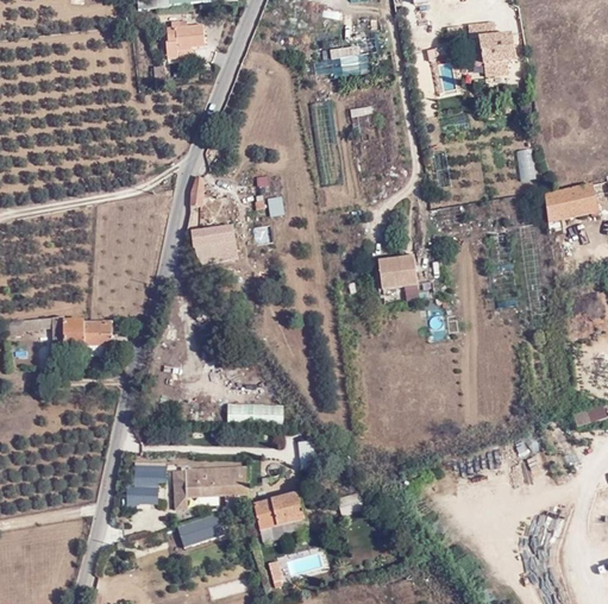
[(480,10),(476,0),(463,2),(464,13),(480,10)]
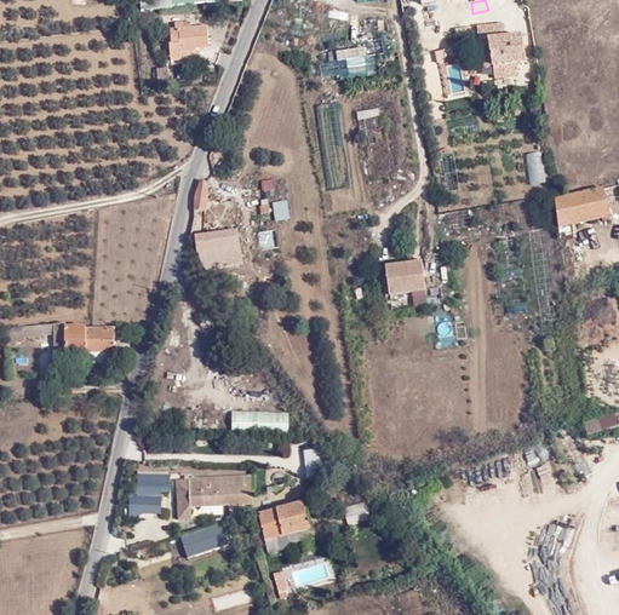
[(485,0),(488,10),(510,6),(509,0),(485,0)]
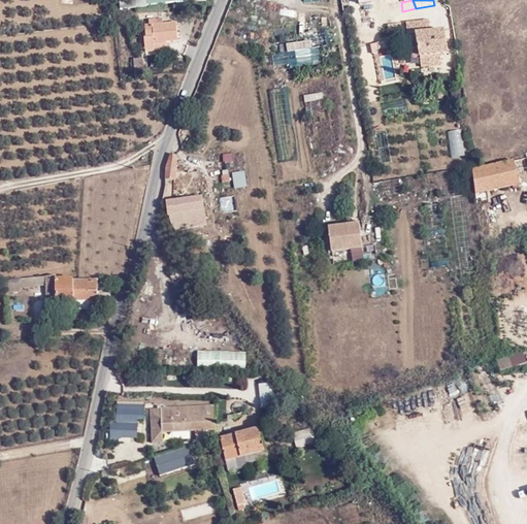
[(414,37),(418,62),(437,60),(436,52),(446,50),(443,28),(425,31),(425,20),(416,21),(416,18),(409,19),(409,22),(406,23),(408,38),(414,37)]
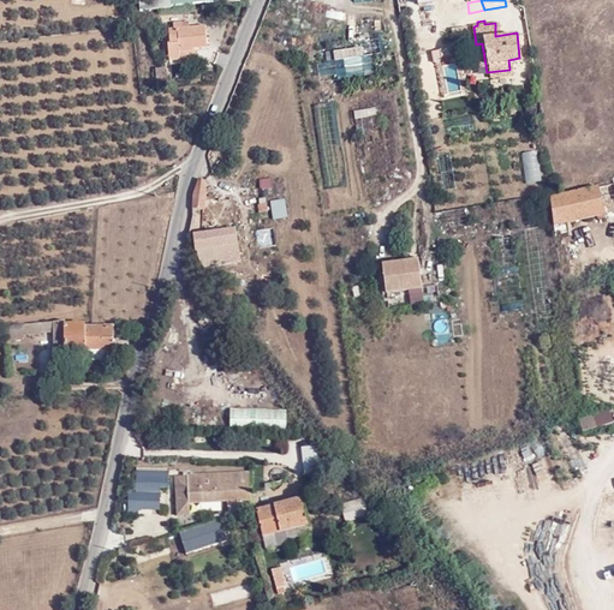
[(165,64),(190,61),(189,47),(203,46),(202,25),(184,28),(184,22),(167,23),(167,30),(161,31),(165,64)]
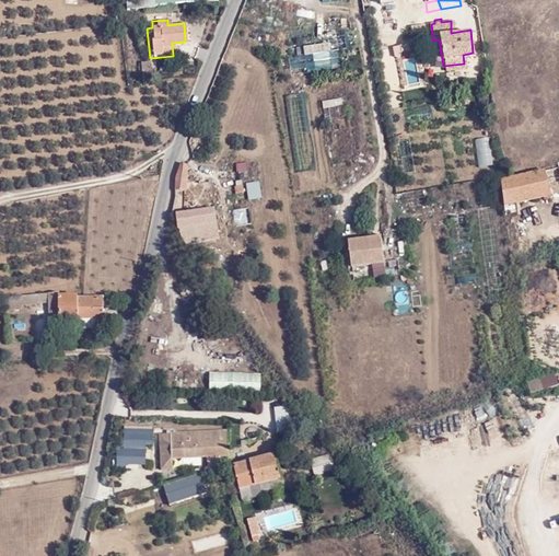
[(323,44),(279,50),(281,68),(325,61),(323,44)]
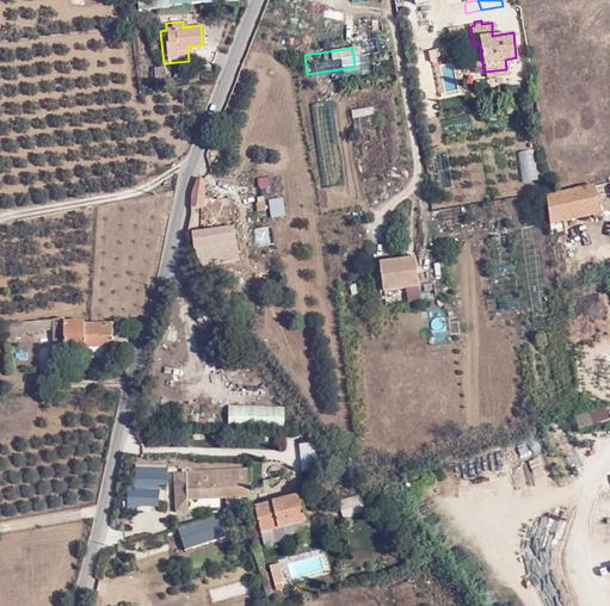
[(453,50),(436,53),(441,88),(458,86),(453,50)]
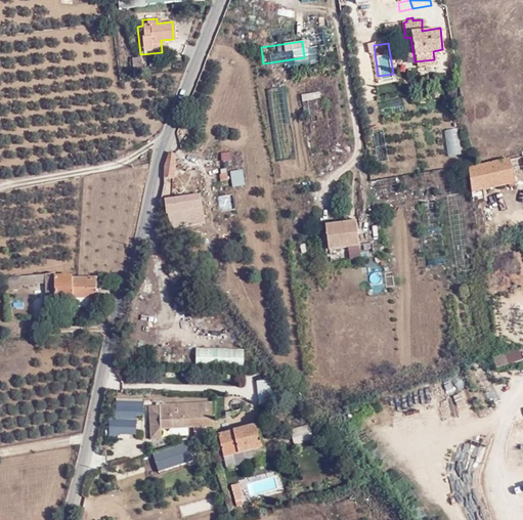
[(137,56),(128,58),(131,75),(139,74),(137,56)]
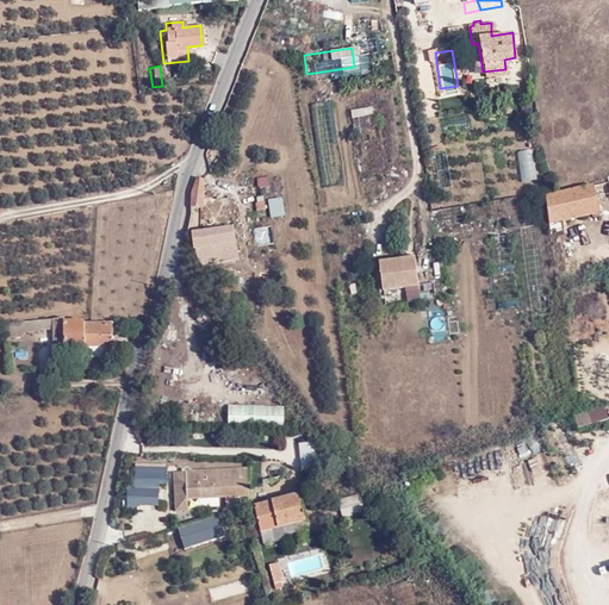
[(272,172),(259,172),(259,182),(272,182),(272,172)]
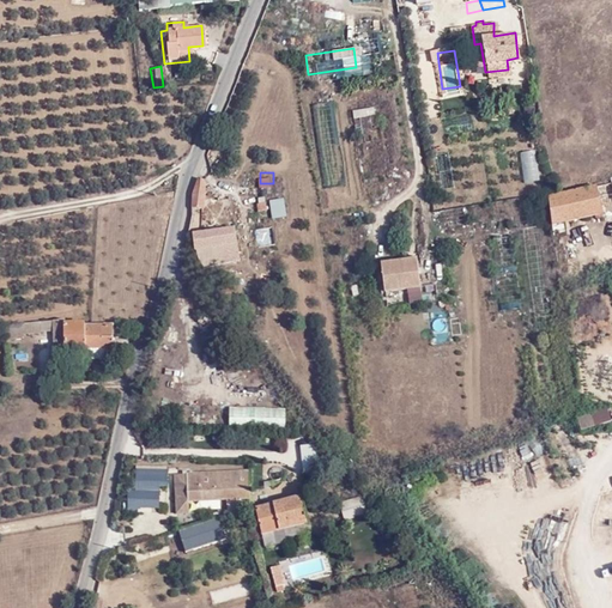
[(201,180),(201,178),(197,177),(195,177),(189,192),(189,205),(189,208),(201,208),(201,180)]
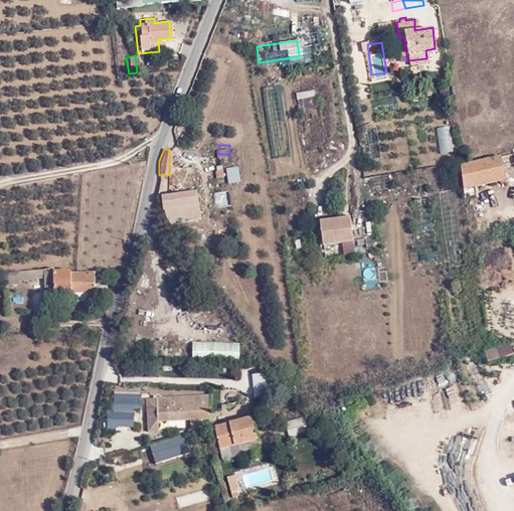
[(501,156),(461,165),(464,188),(507,177),(501,156)]
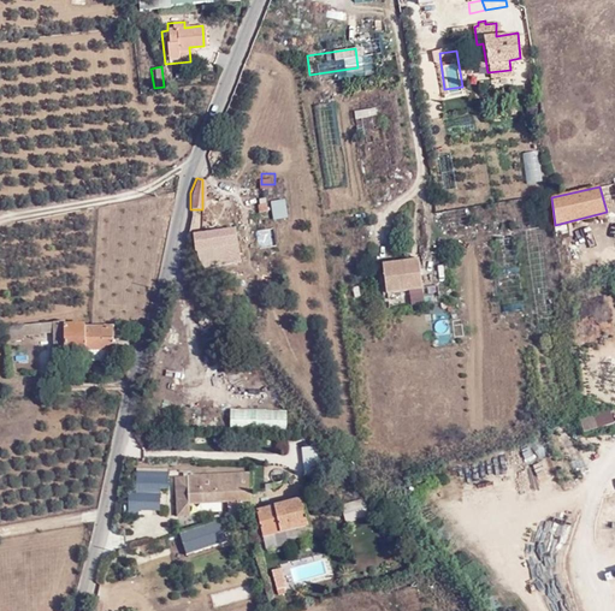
[(275,213),(290,212),(288,193),(272,194),(275,213)]
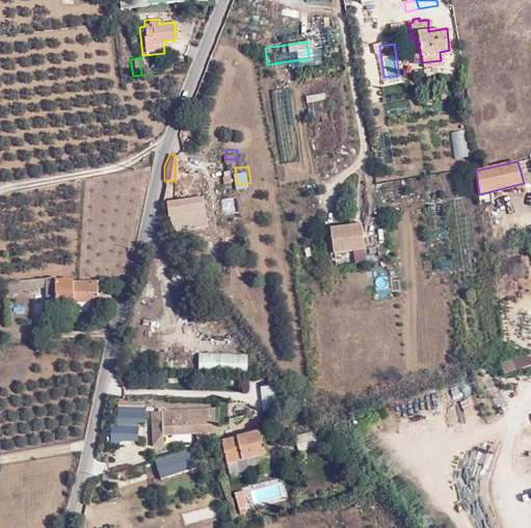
[(226,179),(233,178),(232,168),(224,169),(226,179)]
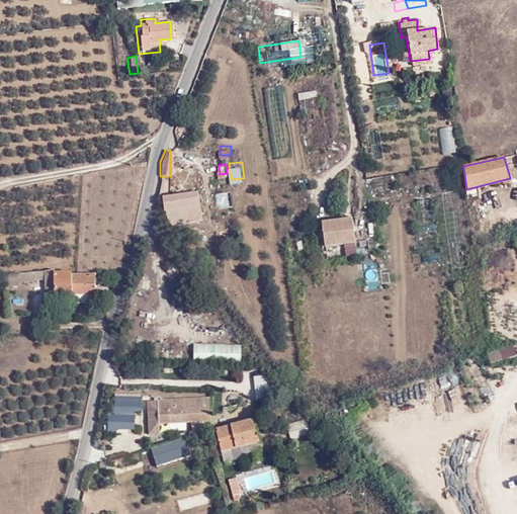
[(393,176),(378,178),(380,191),(395,189),(393,176)]
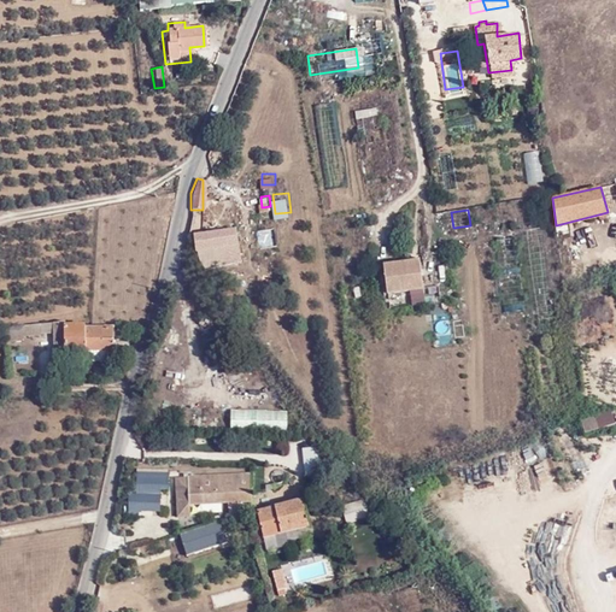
[(187,235),(194,275),(234,268),(228,227),(187,235)]
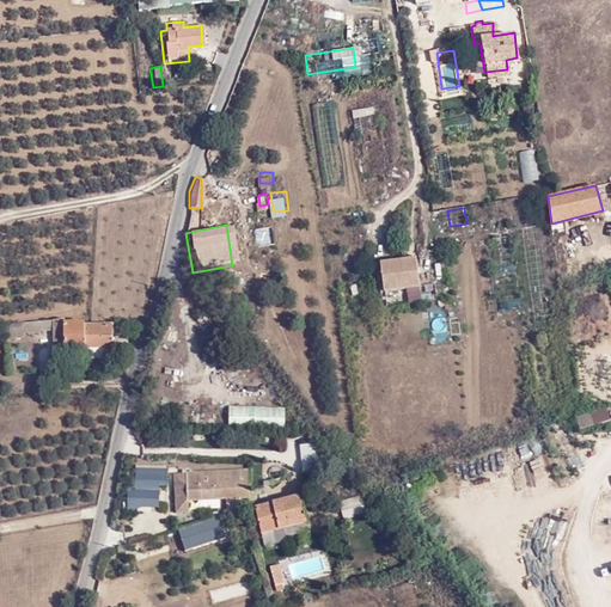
[(419,259),(385,264),(389,292),(422,287),(419,259)]
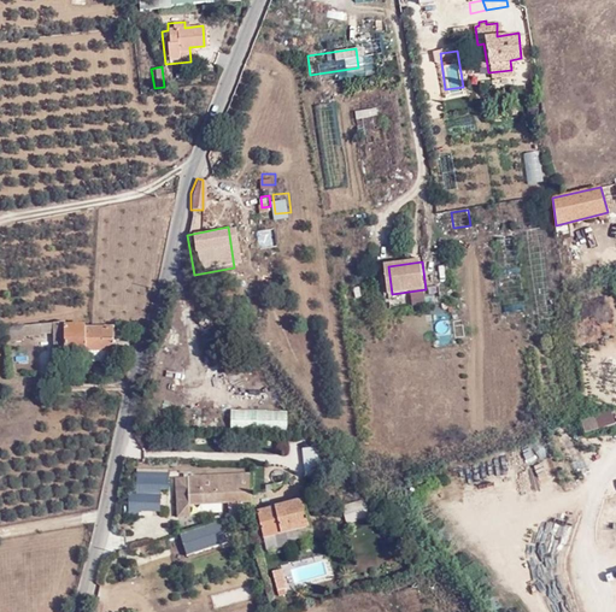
[(95,317),(129,318),(129,315),(136,313),(151,264),(134,263),(133,274),(95,274),(95,317)]
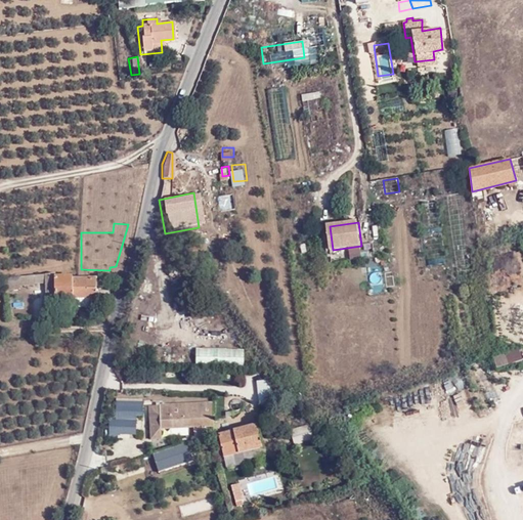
[(97,278),(76,277),(73,277),(72,275),(54,275),(54,273),(18,274),(17,283),(46,282),(45,310),(55,310),(56,298),(96,298),(97,278)]
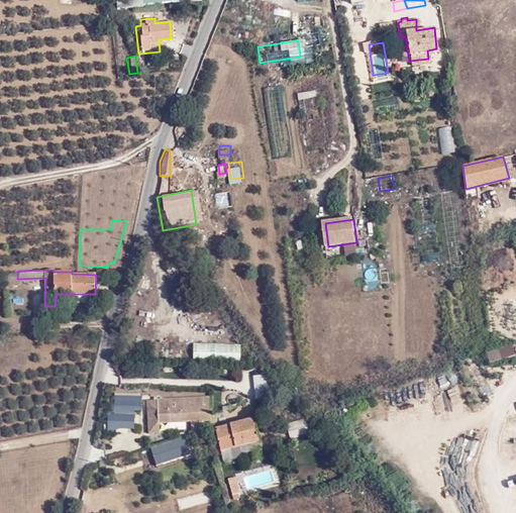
[(17,279),(18,271),(1,272),(2,288),(18,289),(17,279)]
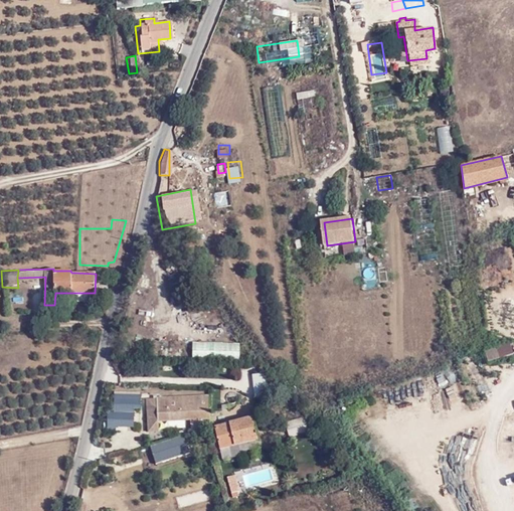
[(241,352),(241,337),(193,337),(193,353),(241,352)]
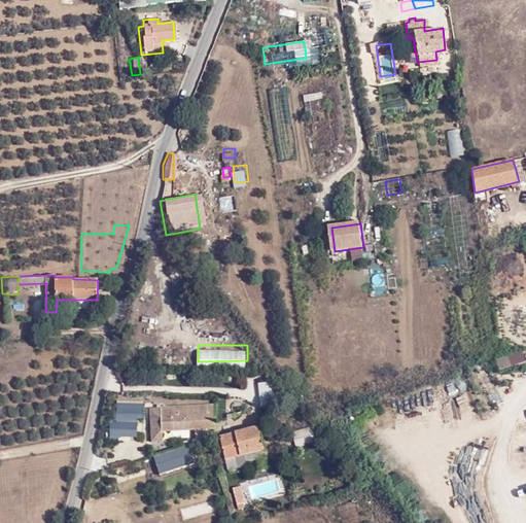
[(496,358),(500,367),(525,356),(525,347),(496,358)]
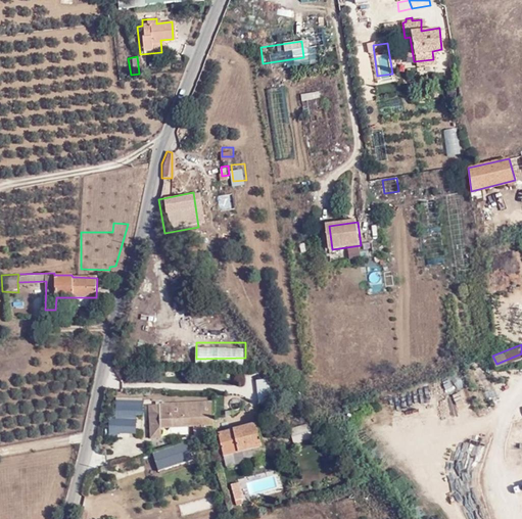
[(247,382),(251,394),(273,386),(268,374),(247,382)]
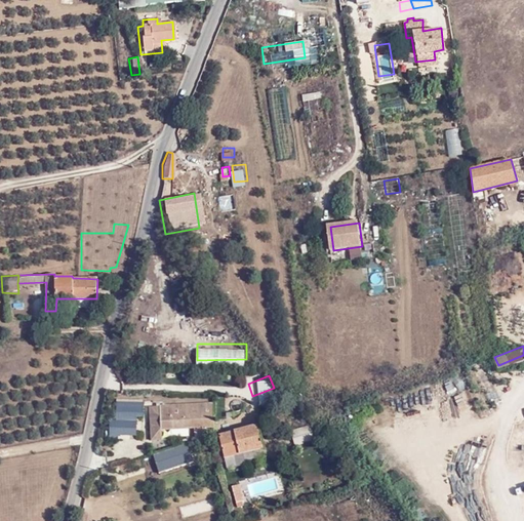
[(138,424),(137,393),(114,394),(114,413),(105,413),(106,436),(132,436),(132,424),(138,424)]
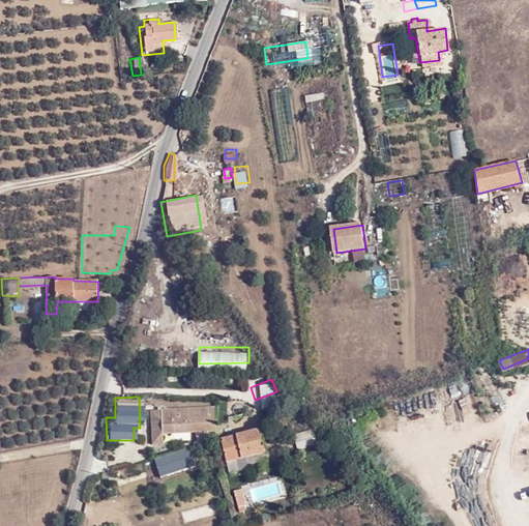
[(160,431),(213,427),(214,419),(213,414),(213,407),(162,409),(160,431)]
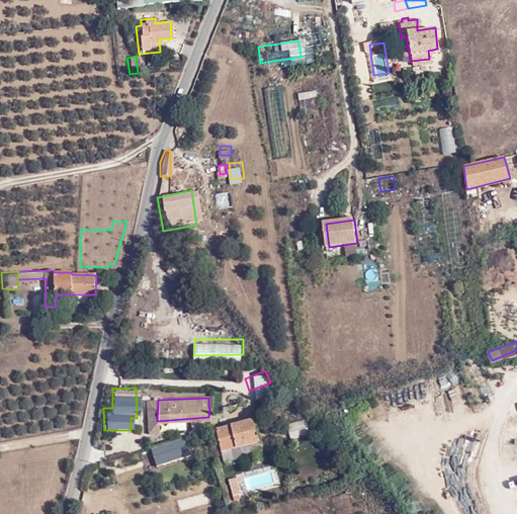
[(157,421),(158,400),(147,401),(147,433),(157,433),(157,421)]
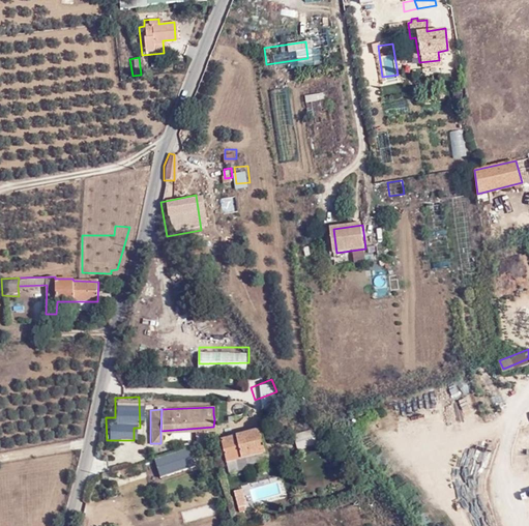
[(221,437),(227,460),(266,447),(259,425),(221,437)]
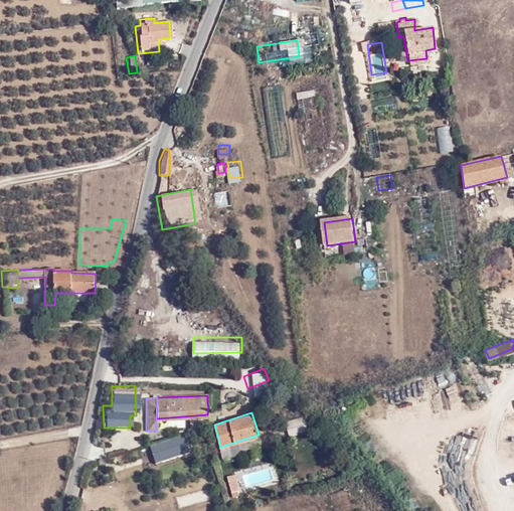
[(284,420),(288,435),(306,430),(302,415),(284,420)]
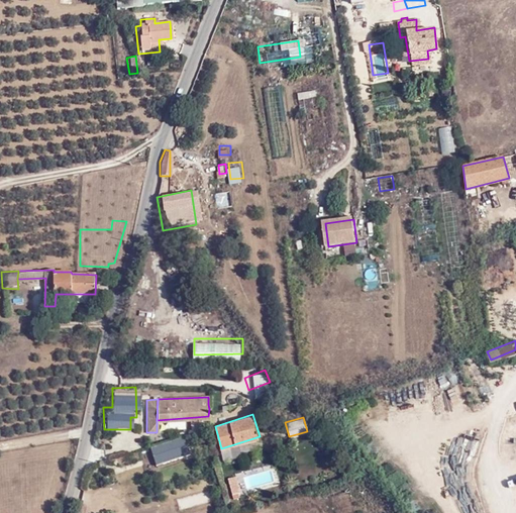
[(183,444),(191,442),(188,432),(166,439),(167,443),(181,438),(183,444)]
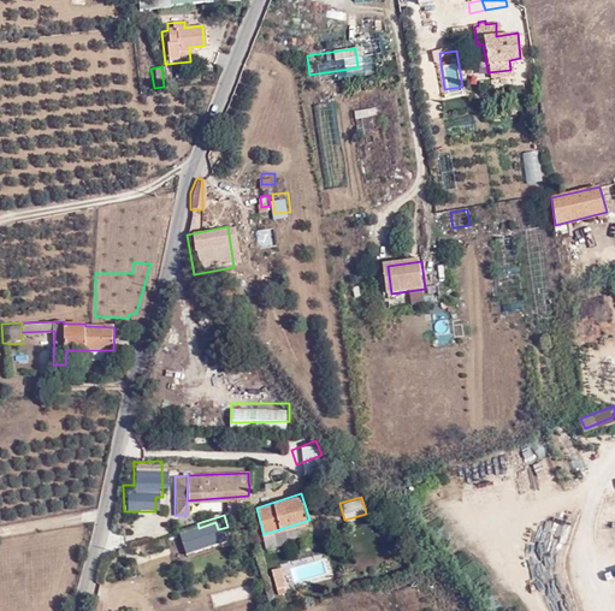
[(110,592),(114,610),(238,610),(254,606),(237,555),(110,592)]
